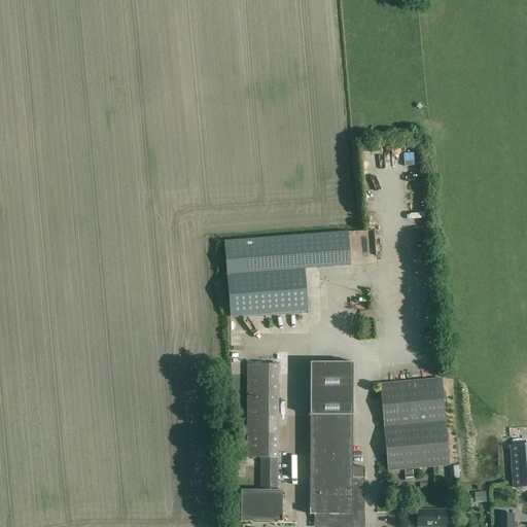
[(428,212),(428,203),(420,203),(420,212),(428,212)]
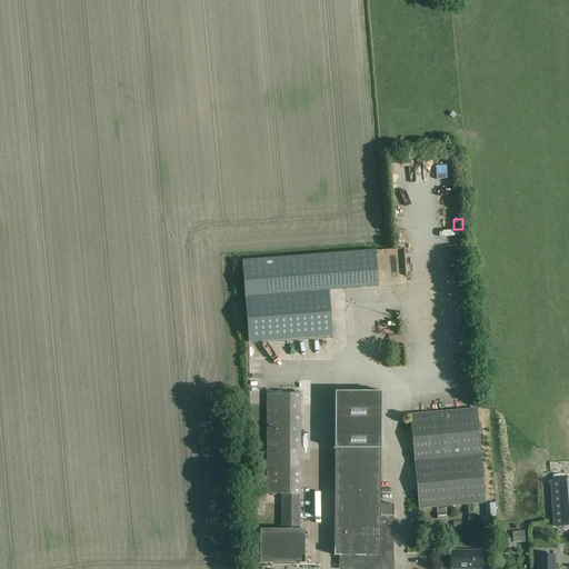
[(450,258),(465,255),(462,245),(449,248),(450,258)]
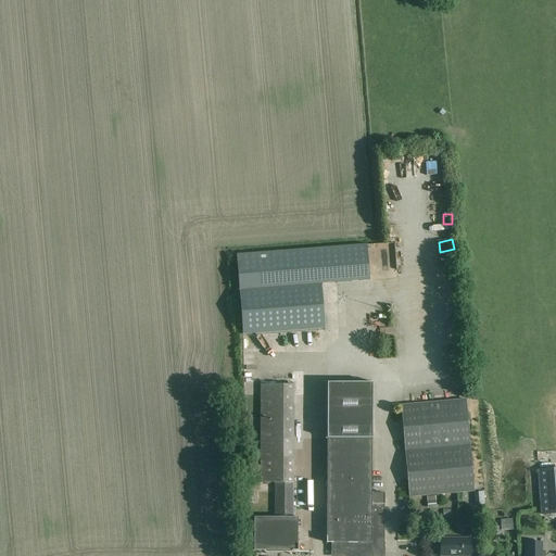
[(242,336),(326,329),(321,285),(370,281),(367,244),(237,255),(242,336)]
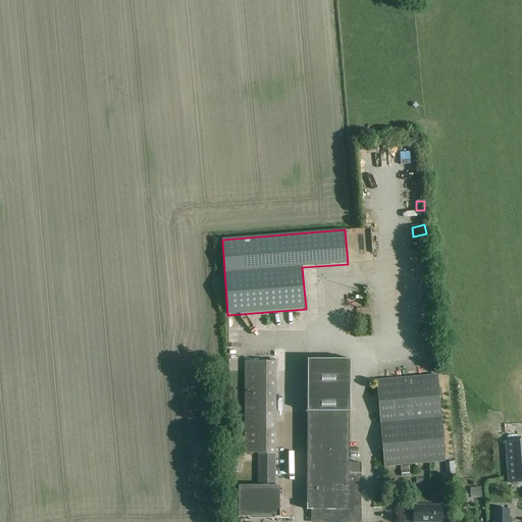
[(415,263),(416,272),(427,271),(427,262),(415,263)]
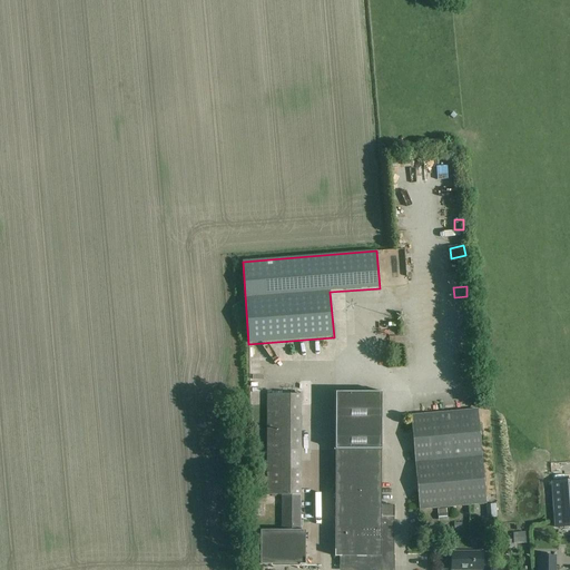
[(370,568),(370,569),(394,569),(394,505),(381,505),(381,393),(335,393),(335,485),(334,485),(332,488),(332,502),(334,503),(335,503),(335,557),(342,557),(342,568),(370,568)]
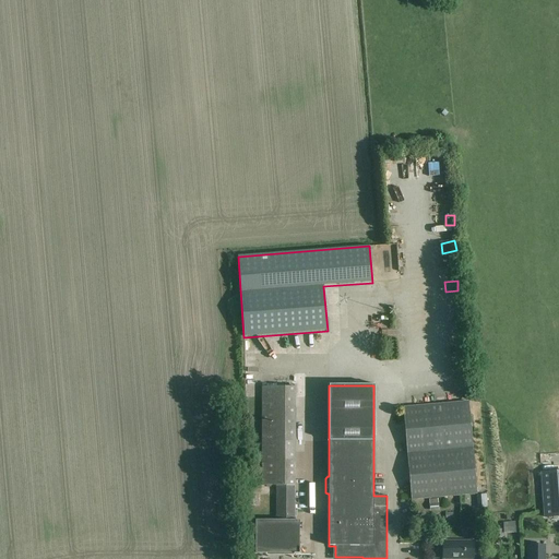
[(296,388),(280,388),(263,388),(261,487),(276,487),(276,521),(254,521),(256,555),(266,555),(266,554),(294,552),(294,555),(300,555),(300,548),(298,548),(298,532),(299,532),(299,521),(295,521),(296,388)]
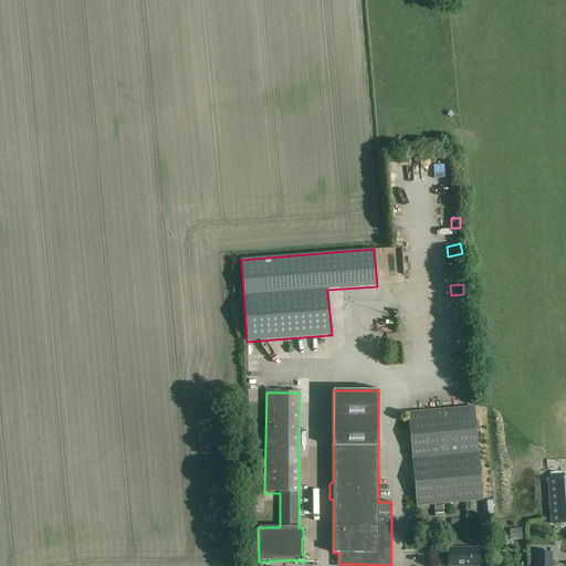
[(417,506),(483,501),(474,407),(408,413),(417,506)]
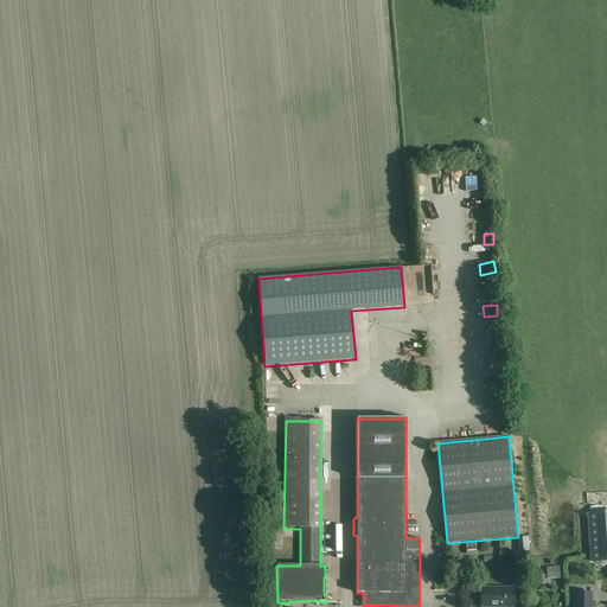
[(590,562),(606,560),(606,511),(587,513),(590,562)]
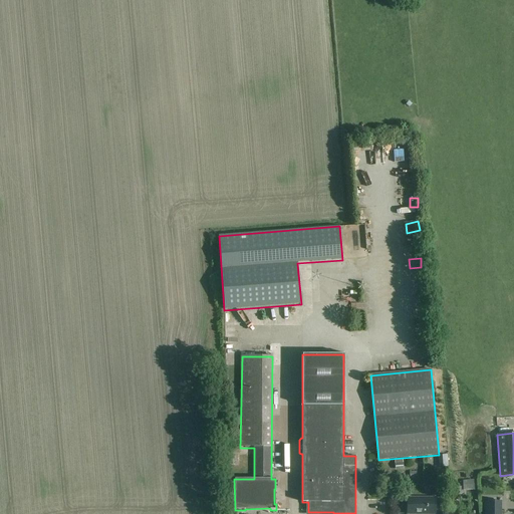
[(409,499),(409,513),(435,513),(435,506),(442,506),(442,500),(409,499)]
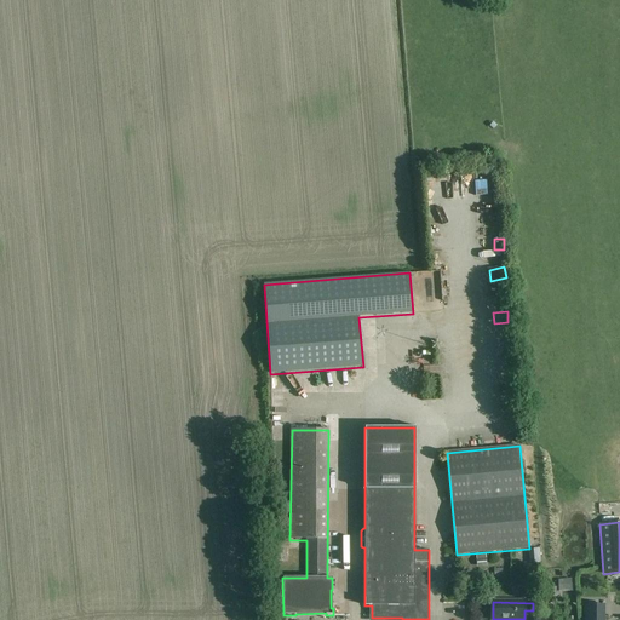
[(585,619),(604,619),(606,604),(585,604),(585,619)]
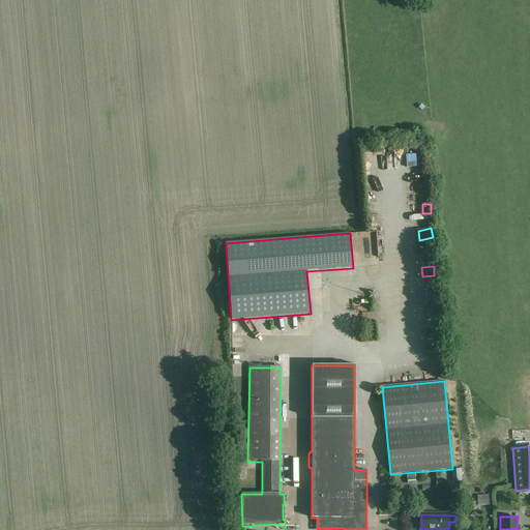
All buildings are outlined.
